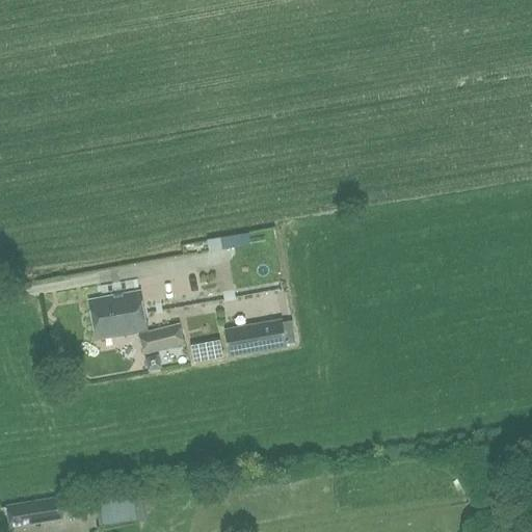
[(239,234),(208,239),(210,251),(241,246),(239,234)]
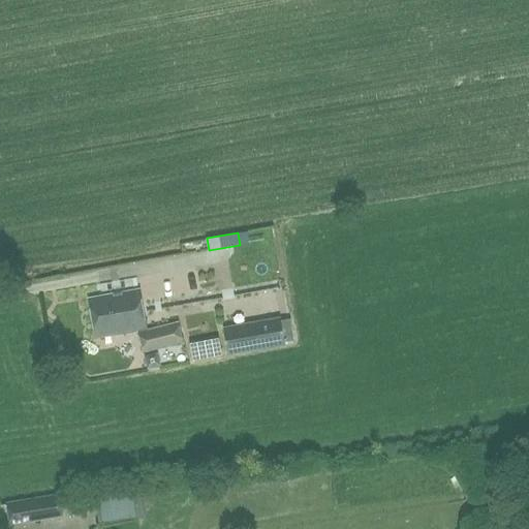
[(139,332),(144,354),(183,344),(178,325),(147,334),(139,291),(89,301),(96,340),(139,332)]
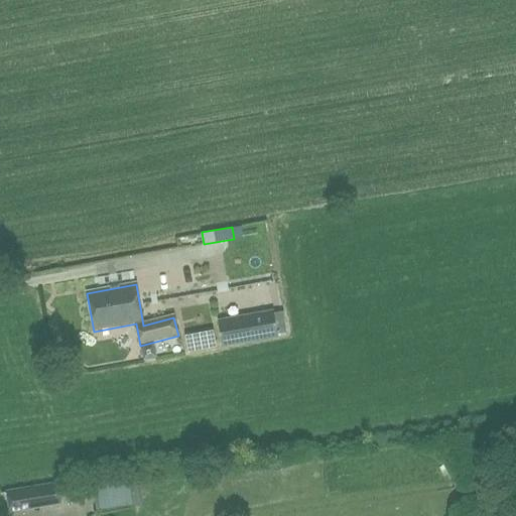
[(222,347),(278,338),(277,334),(286,333),(282,310),(273,312),(272,308),(217,318),(222,347)]
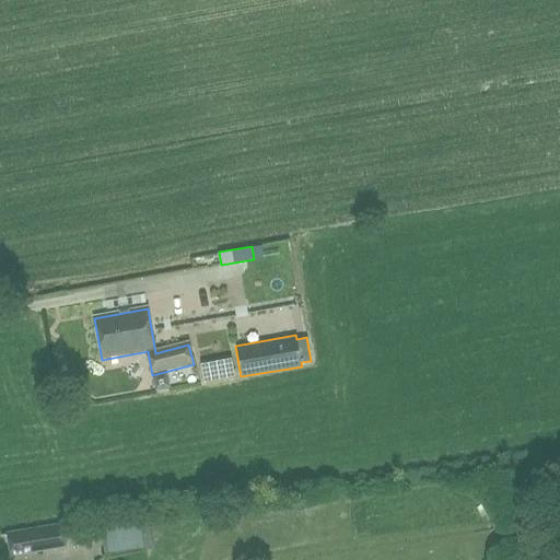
[(212,361),(214,378),(234,375),(231,358),(212,361)]
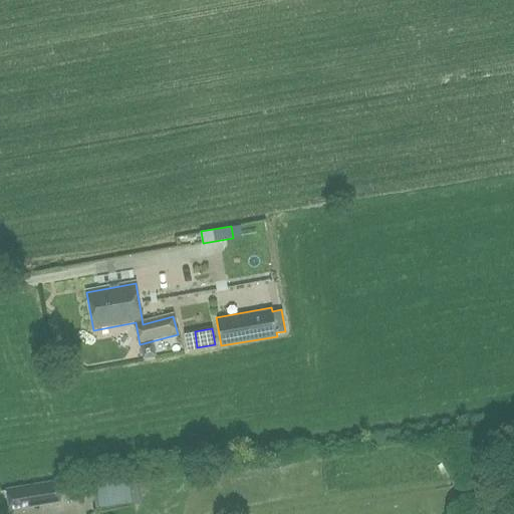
[(141,345),(144,357),(156,354),(153,342),(141,345)]
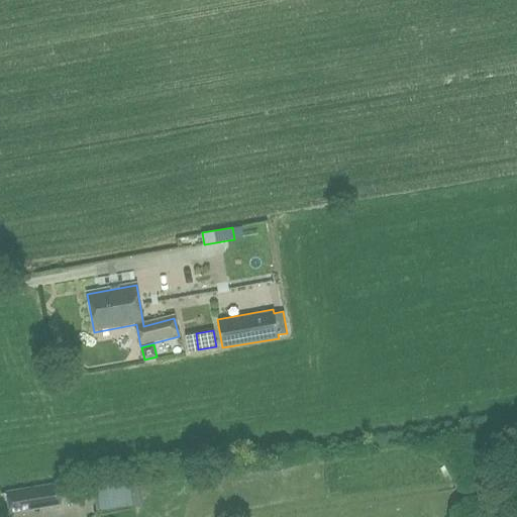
[(62,501),(60,486),(6,494),(8,510),(62,501)]
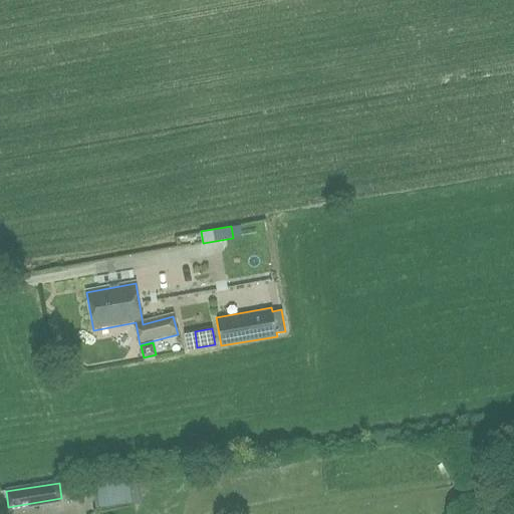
[(77,497),(93,495),(91,483),(75,485),(77,497)]
